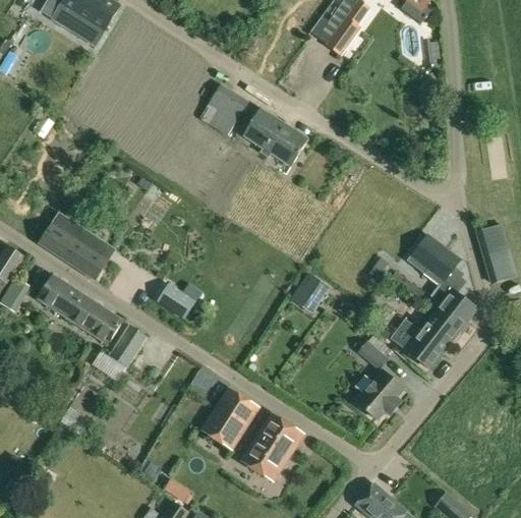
[(46,0),(41,10),(53,17),(61,4),(104,31),(120,5),(111,0),(46,0)]
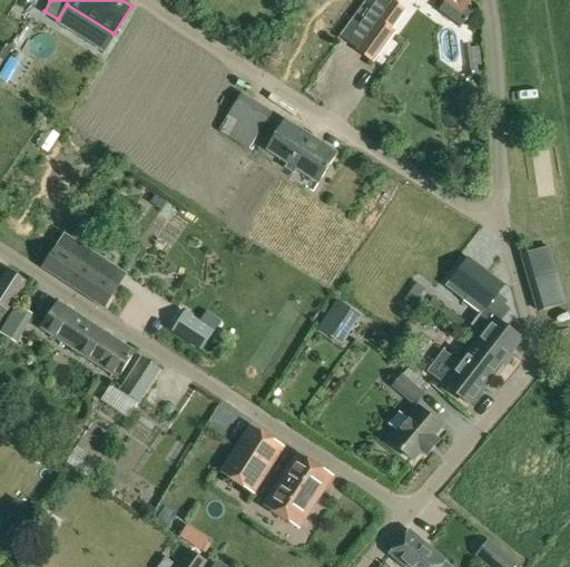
[(346,38),(357,47),(356,48),(373,60),(395,28),(392,27),(404,8),(394,0),(391,0),(390,1),(387,0),(363,0),(356,10),(363,15),(346,38)]
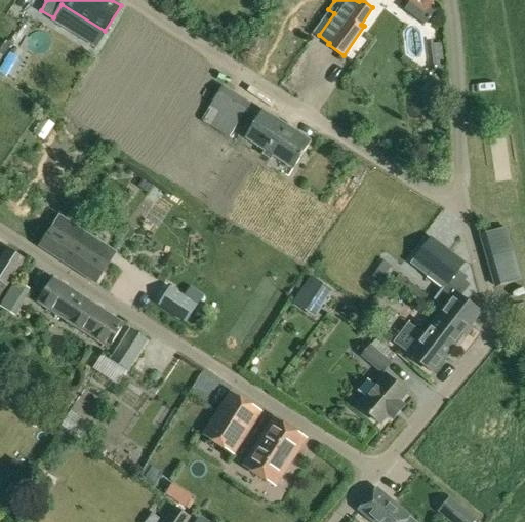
[(410,0),(405,6),(426,22),(435,8),(429,4),(432,0),(410,0)]
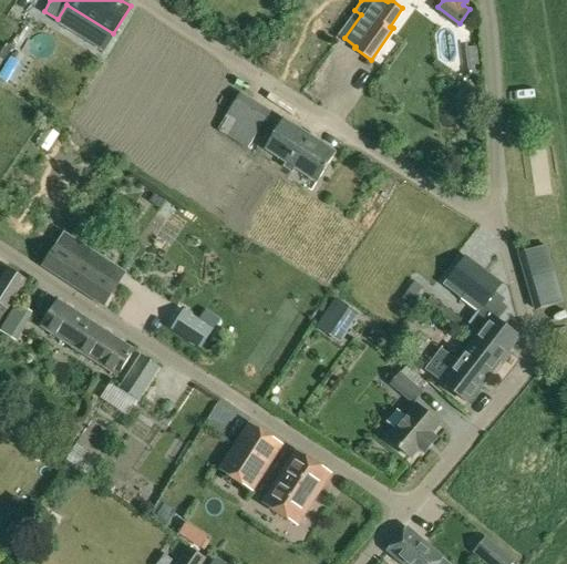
[(0,63),(11,45),(4,41),(0,50),(0,63)]
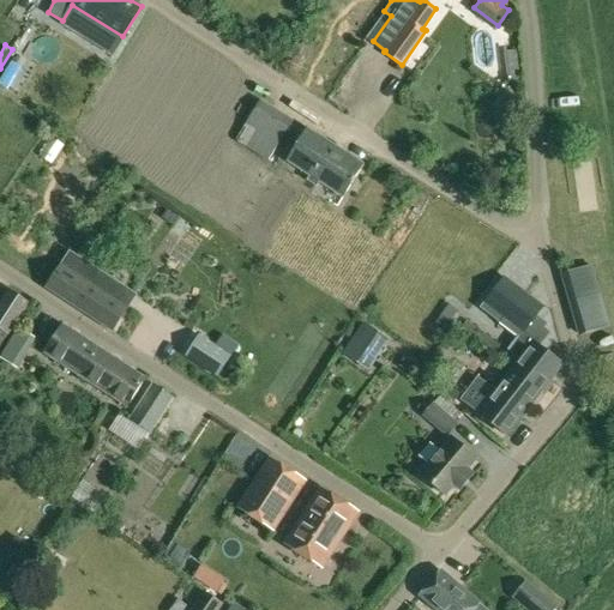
[(0,79),(8,86),(16,76),(6,70),(0,78),(0,79)]
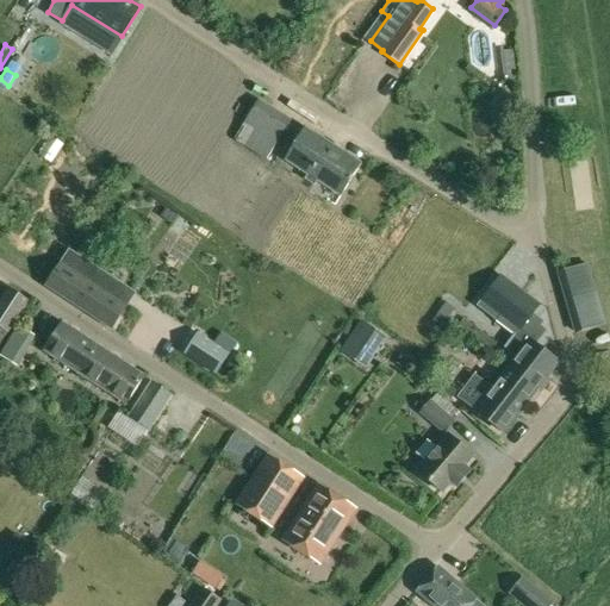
[(234,137),(267,157),(291,117),(259,98),(234,137)]
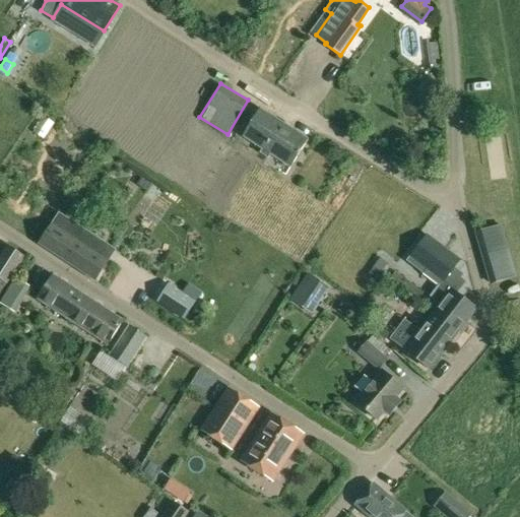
[(435,112),(446,95),(438,89),(426,106),(435,112)]
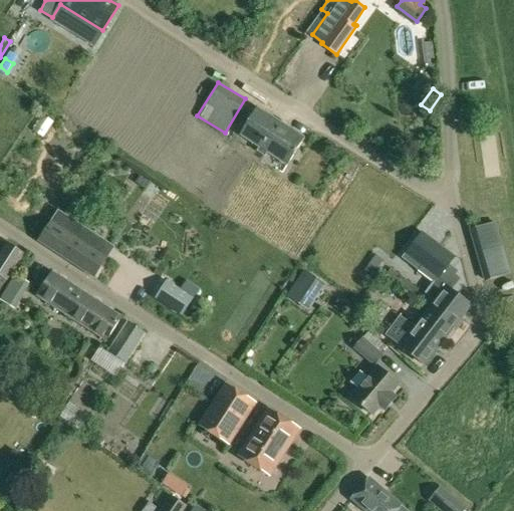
[(256,106),(240,133),(259,145),(257,149),(265,154),(267,150),(287,163),(303,137),(256,106)]
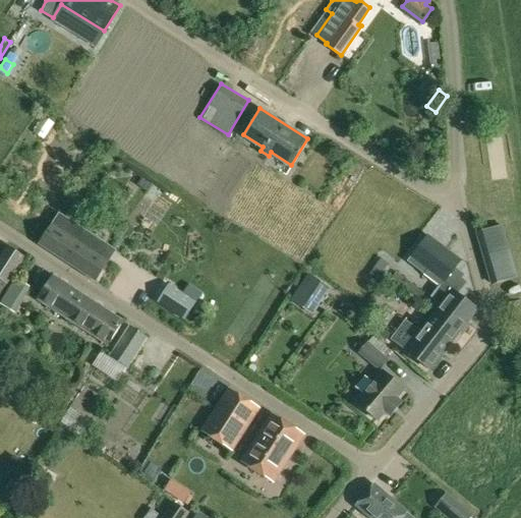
[(477,230),(493,282),(516,275),(502,223),(477,230)]
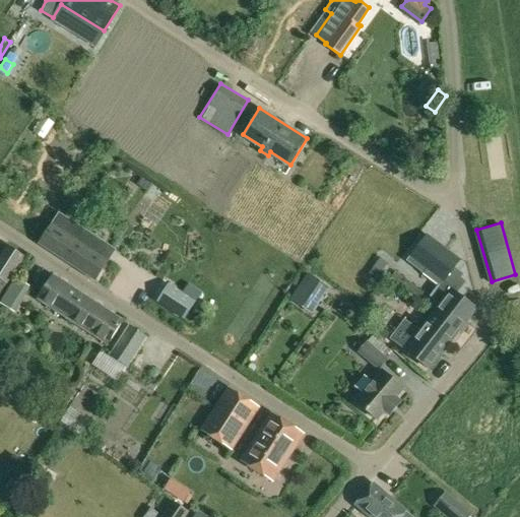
[(40,242),(94,278),(95,277),(102,280),(110,278),(114,271),(111,262),(106,259),(107,258),(53,223),(40,242)]
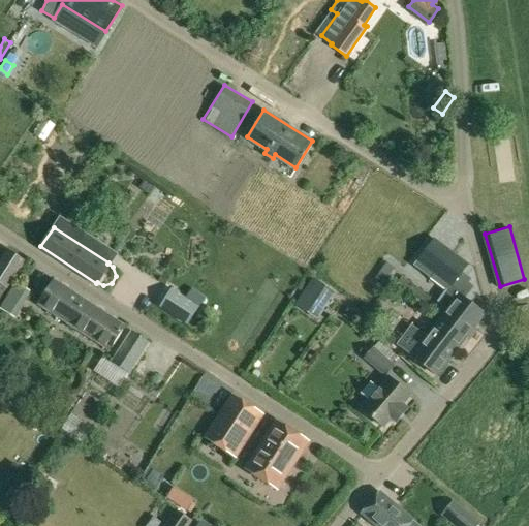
[(7,247),(0,256),(0,282),(3,284),(23,257),(7,247)]
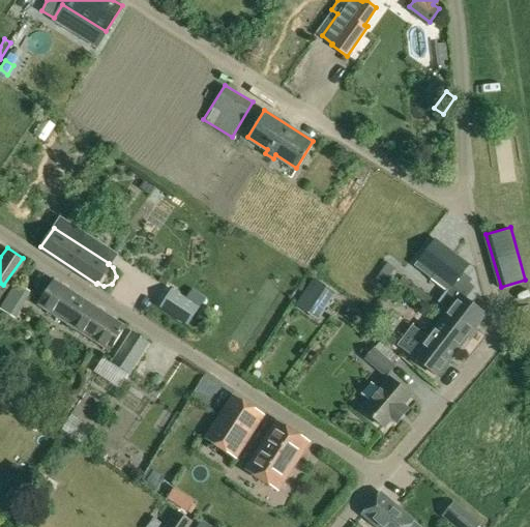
[(388,275),(381,270),(375,279),(382,283),(388,275)]
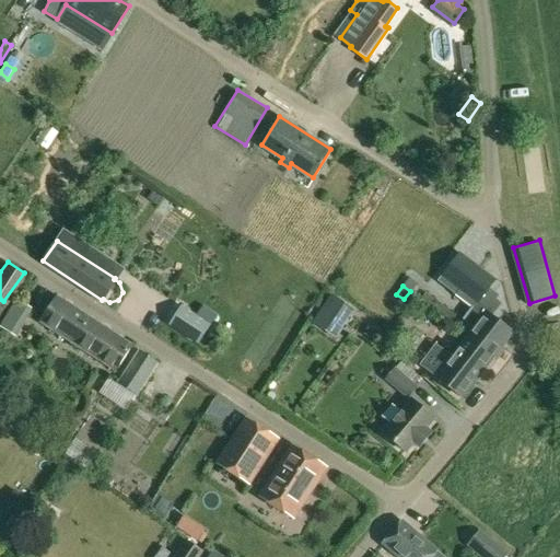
[(331,293),(323,306),(340,318),(349,305),(331,293)]
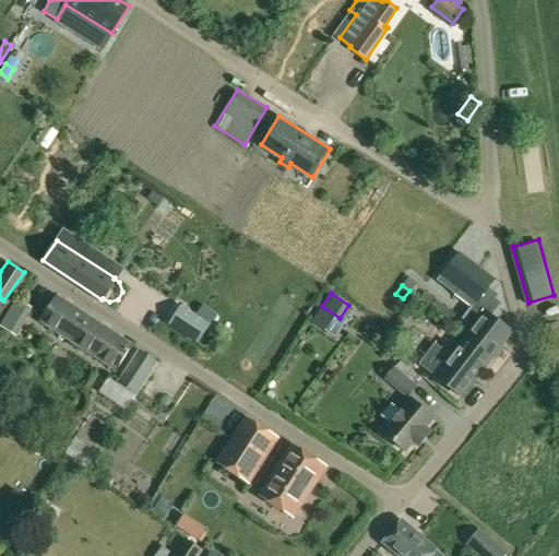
[(40,320),(115,368),(131,343),(57,295),(40,320)]
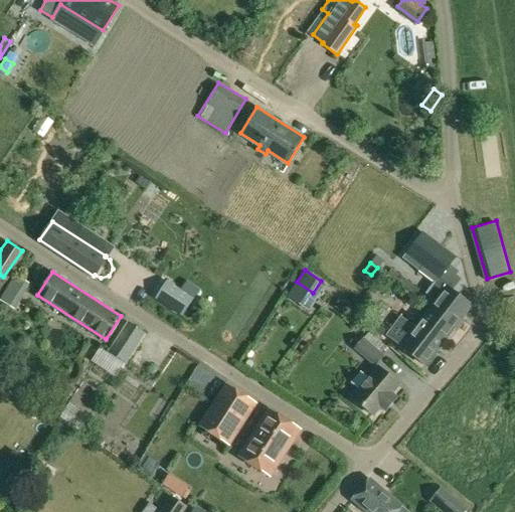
[(454,291),(457,287),(440,273),(424,292),(436,300),(428,309),(454,328),(471,305),(454,291)]
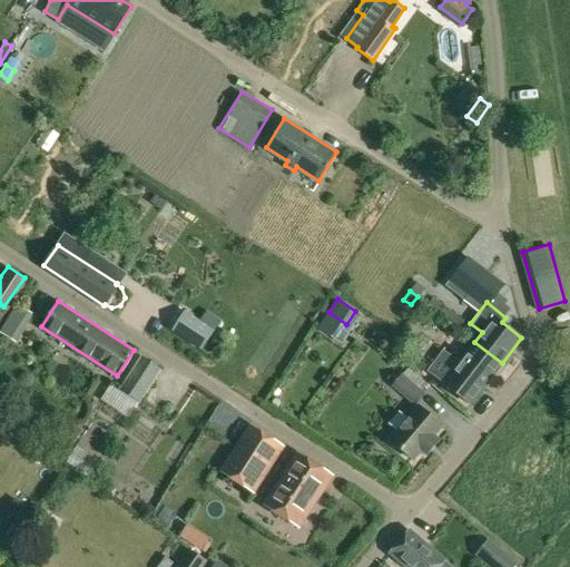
[(10,328),(27,336),(39,312),(22,303),(10,328)]
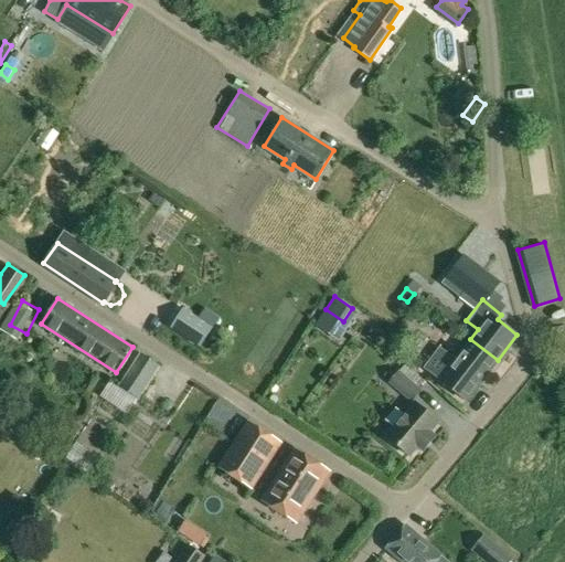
[(198,347),(211,328),(182,308),(169,328),(198,347)]
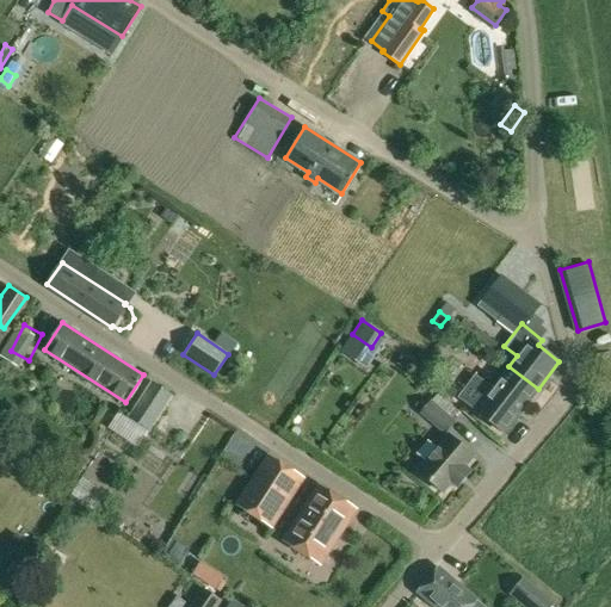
[(489,383),(471,406),(505,432),(517,415),(538,389),(508,366),(493,386),(489,383)]
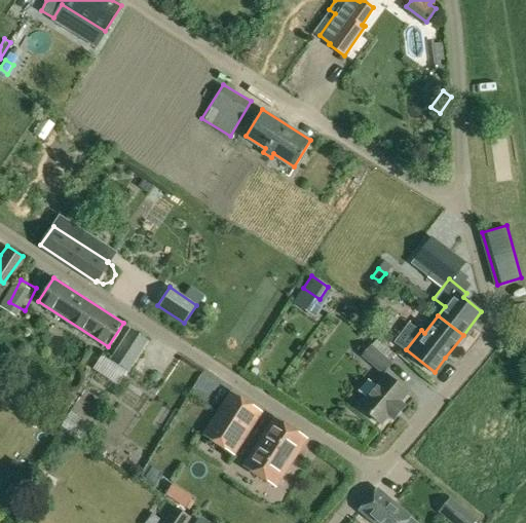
[(393,340),(406,349),(421,330),(409,321),(393,340)]
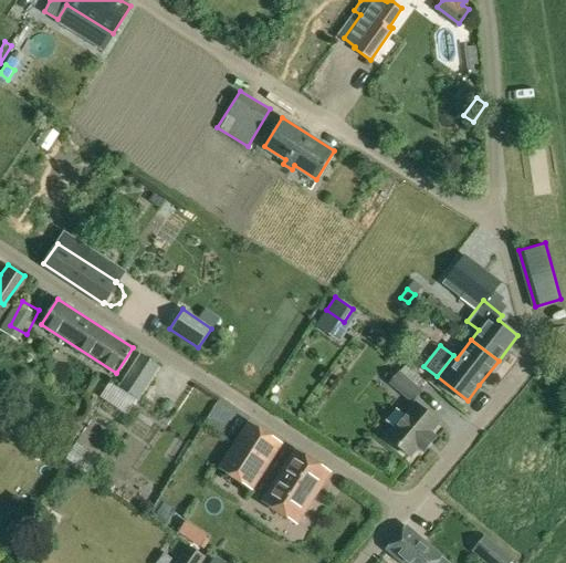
[(100,396),(128,413),(160,365),(139,352),(119,386),(111,379),(100,396)]
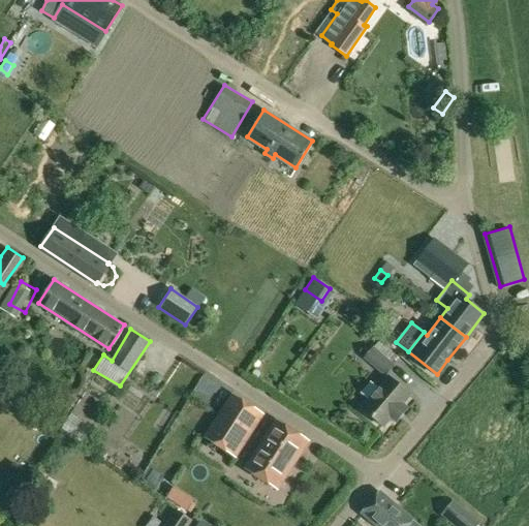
[(395,363),(373,344),(363,356),(384,374),(395,363)]
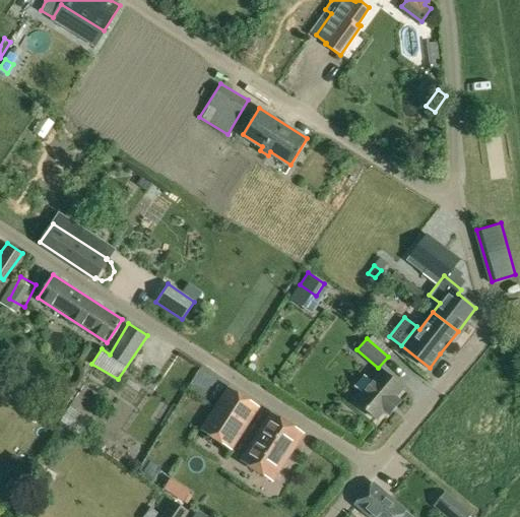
[(355,400),(377,417),(384,408),(390,412),(400,400),(395,396),(402,387),(382,370),(355,400)]
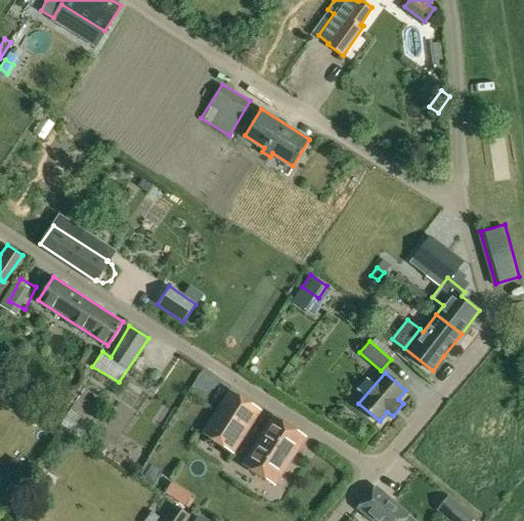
[(203,433),(233,452),(261,409),(230,390),(203,433)]
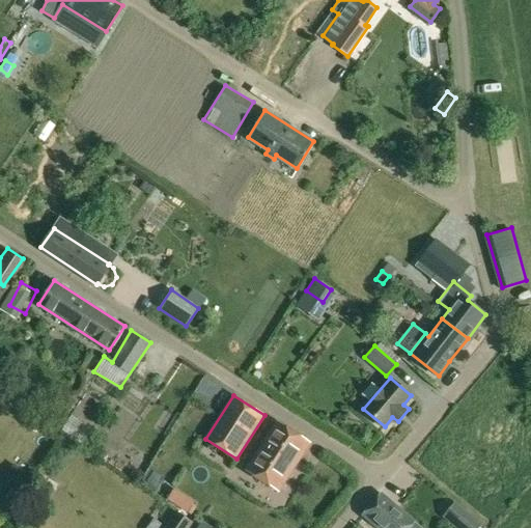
[(92,427),(73,414),(63,427),(83,442),(92,427)]
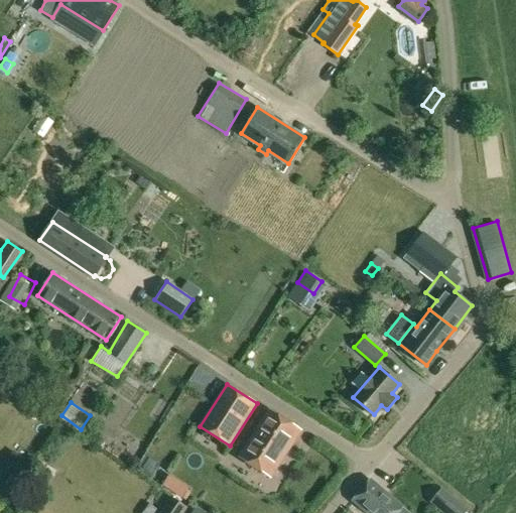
[(238,456),(269,476),(300,428),(269,408),(238,456)]
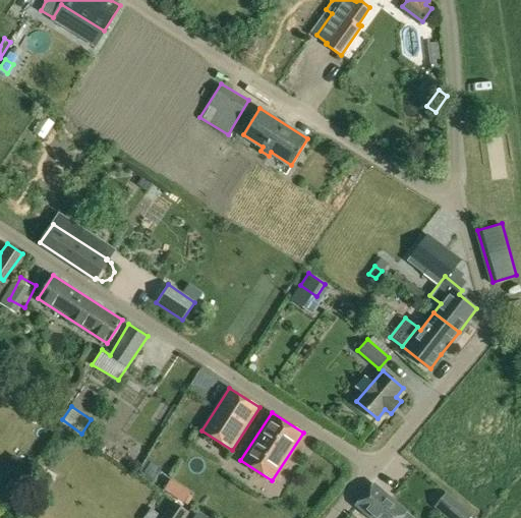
[(356,504),(372,517),(403,517),(408,512),(373,482),(356,504)]
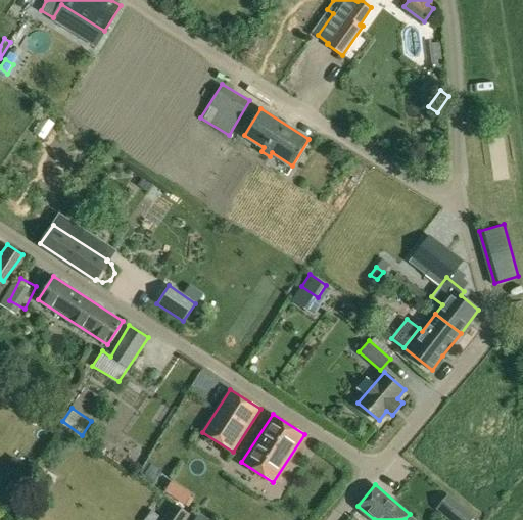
[(437,507),(453,519),(469,519),(473,516),(447,494),(437,507)]
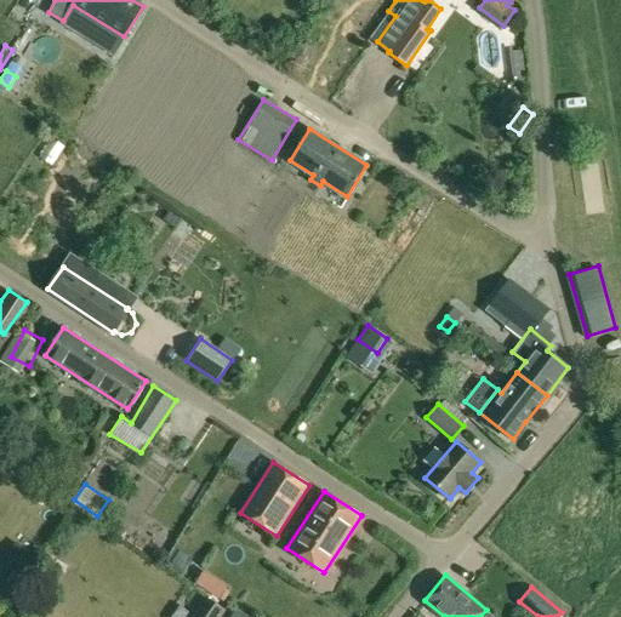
[(191,616),(220,616),(226,609),(206,595),(191,616)]
